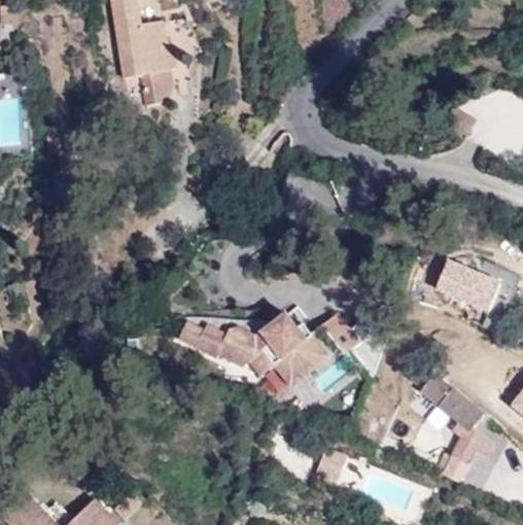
[(108,0),(121,76),(140,73),(145,103),(162,101),(171,84),(168,67),(174,66),(170,44),(164,43),(160,20),(138,24),(134,0),(108,0)]
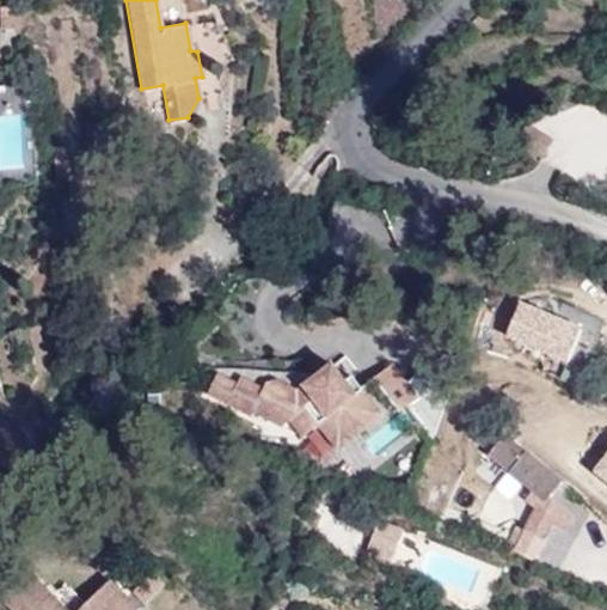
[(13,5),(0,5),(0,26),(13,25),(13,5)]
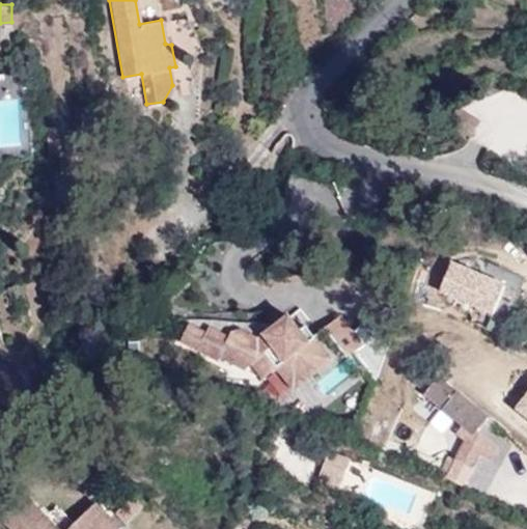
[(455,105),(442,124),(465,139),(477,119),(455,105)]
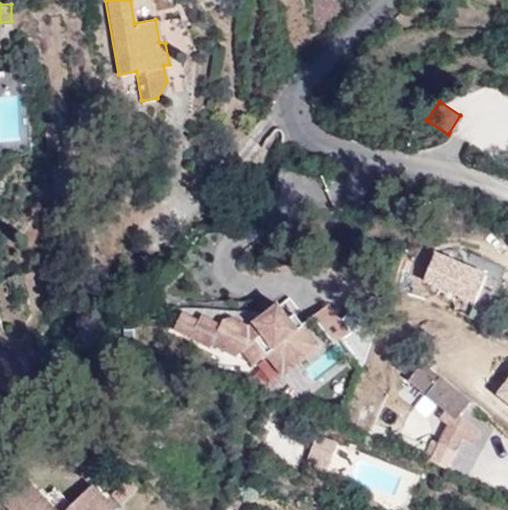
[(474,305),(489,273),(436,250),(422,282),(474,305)]
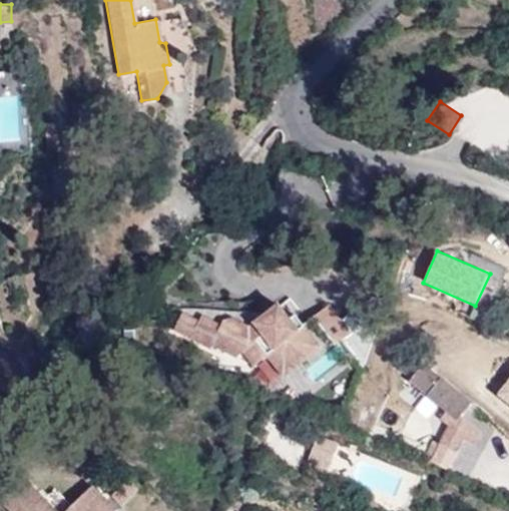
[(300,324),(282,300),(251,323),(234,313),(226,315),(224,320),(204,312),(202,317),(184,310),(177,326),(215,342),(217,339),(241,350),(247,344),(259,358),(272,348),(288,369),(325,340),(329,346),(347,332),(325,304),(300,324)]
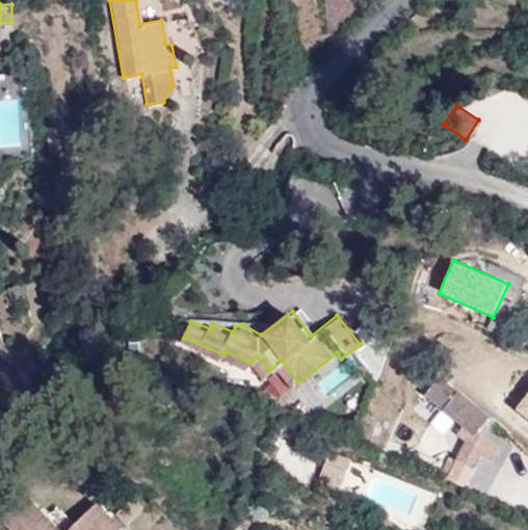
[(462,485),(478,453),(487,461),(498,449),(477,432),(489,419),(439,377),(423,395),(462,427),(456,433),(465,441),(455,460),(448,457),(442,471),(448,474),(446,478),(462,485)]
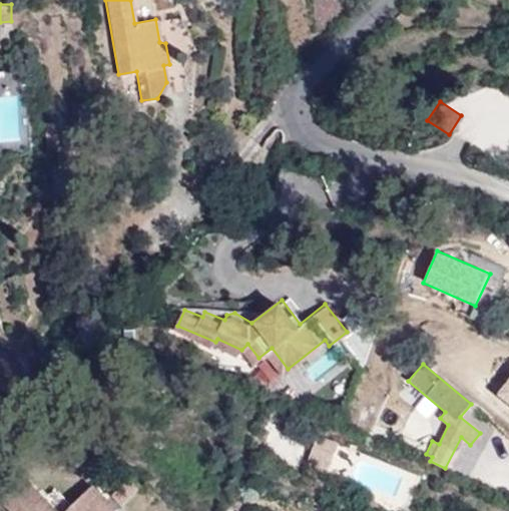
[(508,403),(508,376),(496,392),(508,403)]
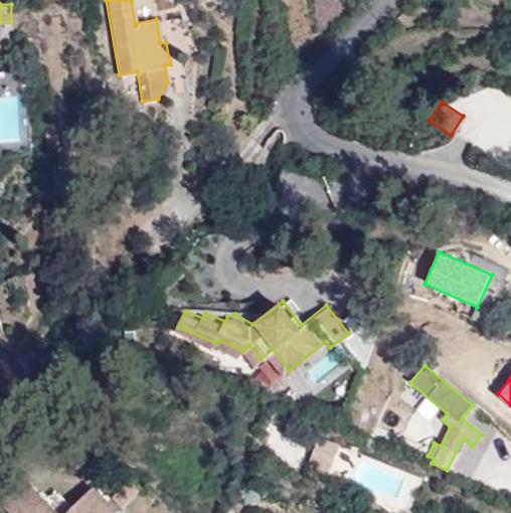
[(115,512),(116,512),(91,489),(66,512),(52,512),(22,482),(0,504),(0,506),(7,512),(115,512)]
